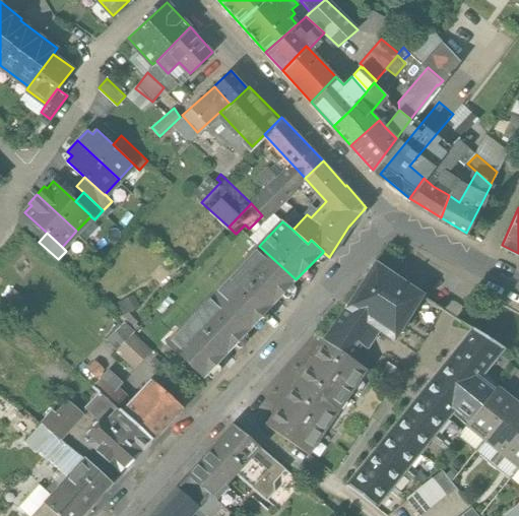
[(296,279),(259,246),(236,270),(272,304),(296,279)]
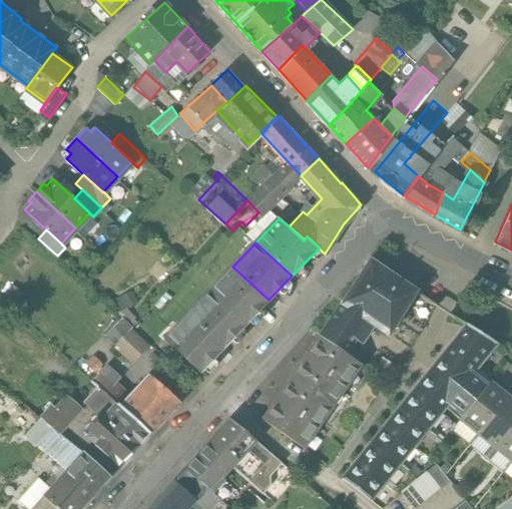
[(416,287),(369,257),(357,276),(343,302),(342,301),(320,334),(321,334),(347,352),(358,338),(363,342),(376,324),(390,334),(416,287)]
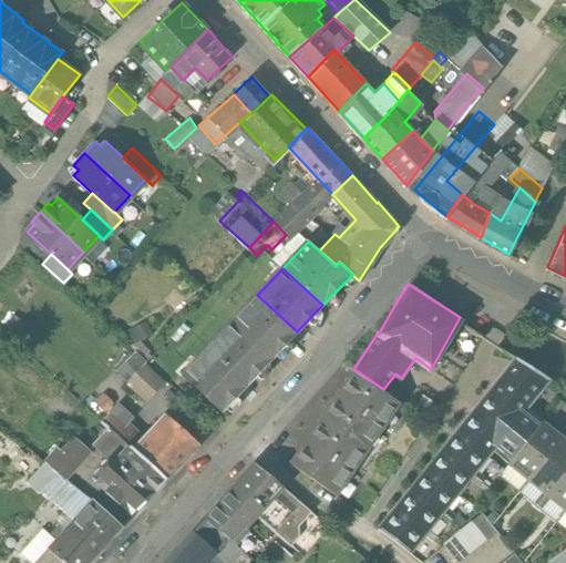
[(297,331),(257,295),(233,320),(270,357),(273,358),(297,331)]
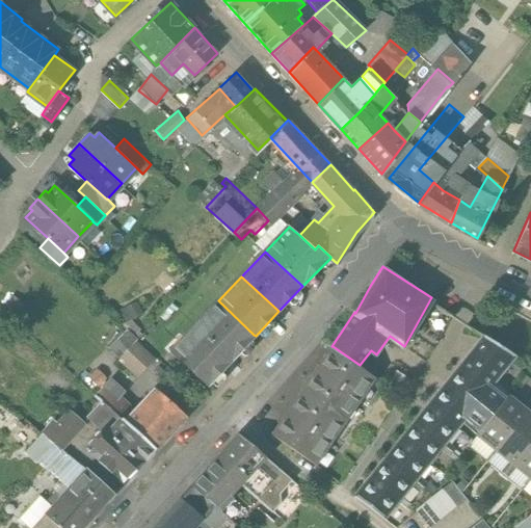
[(254,335),(218,300),(195,324),(232,359),(254,335)]
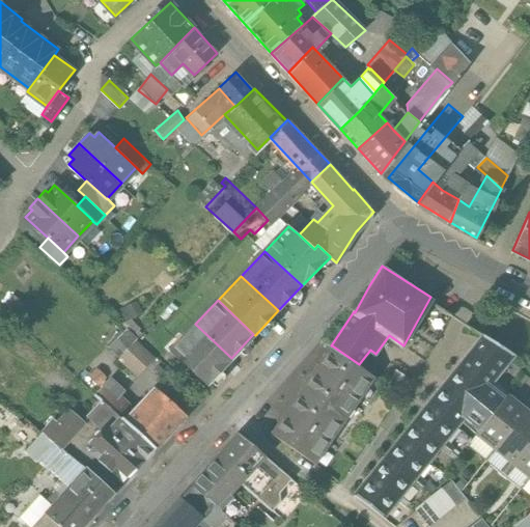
[(231,358),(195,324),(172,348),(207,382),(231,358)]
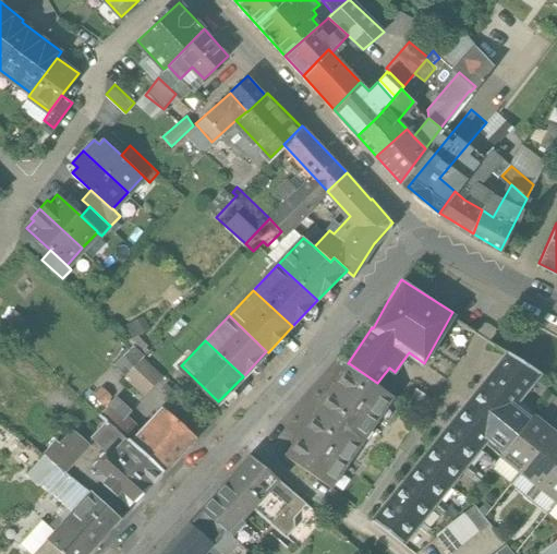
[(134,345),(116,363),(125,373),(143,354),(134,345)]
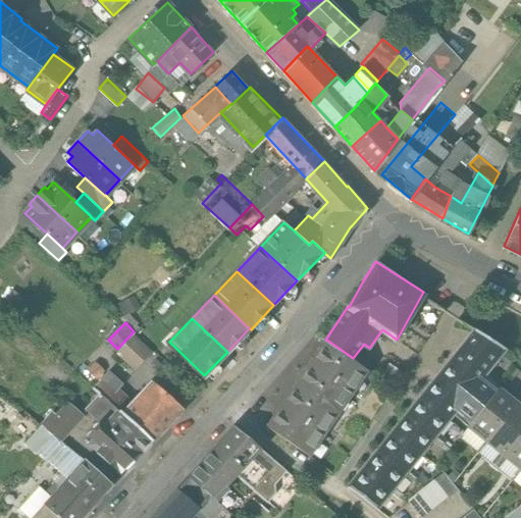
[(477,326),(350,483),(376,505),(456,407),(479,378),(506,346),(477,326)]
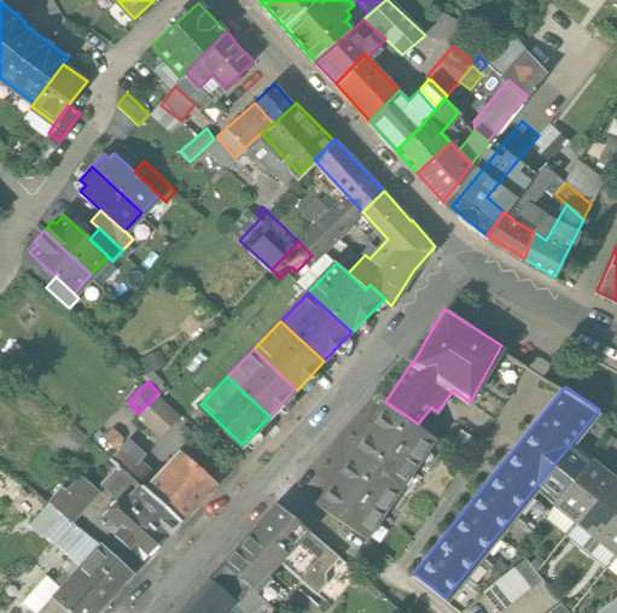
[(158,395),(140,416),(161,435),(179,414),(158,395)]
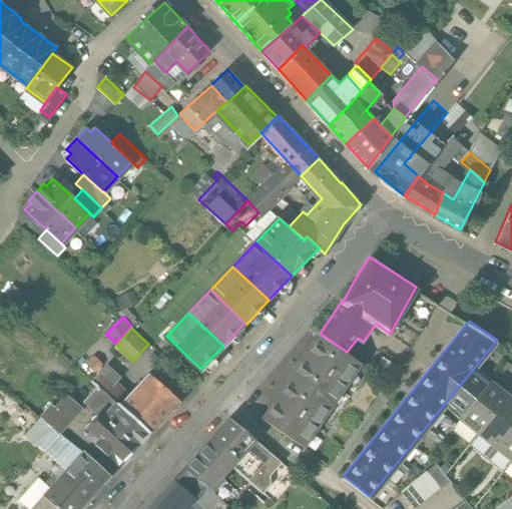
[(321,334),(292,376),(328,401),(357,359),(347,352),(321,334)]
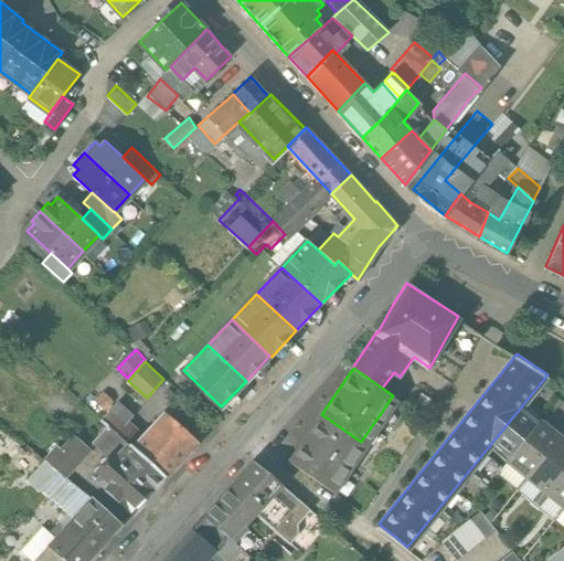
[(536,424),(519,410),(493,441),(511,454),(536,424)]
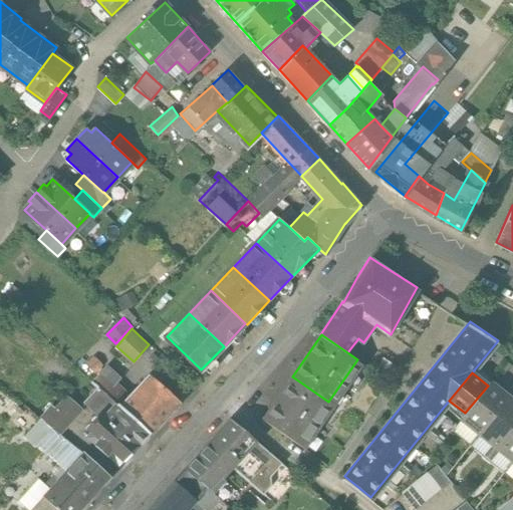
[(186,406),(153,374),(132,395),(115,380),(104,392),(122,411),(151,435),(157,440),(186,406)]
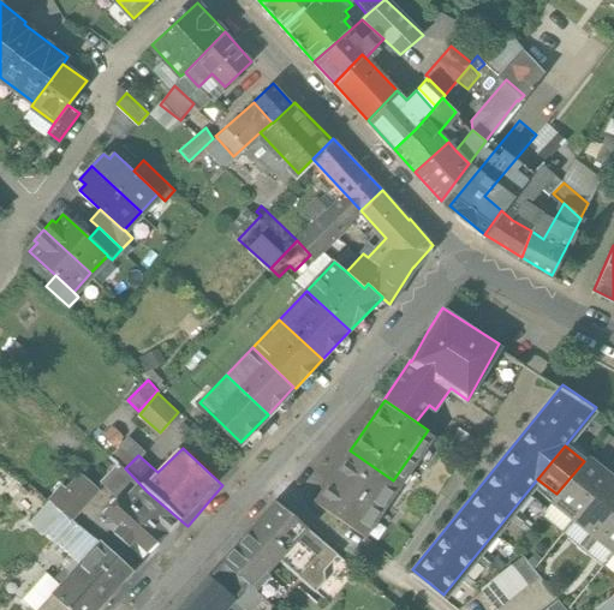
[(350,450),(315,501),(358,531),(393,480),(350,450)]
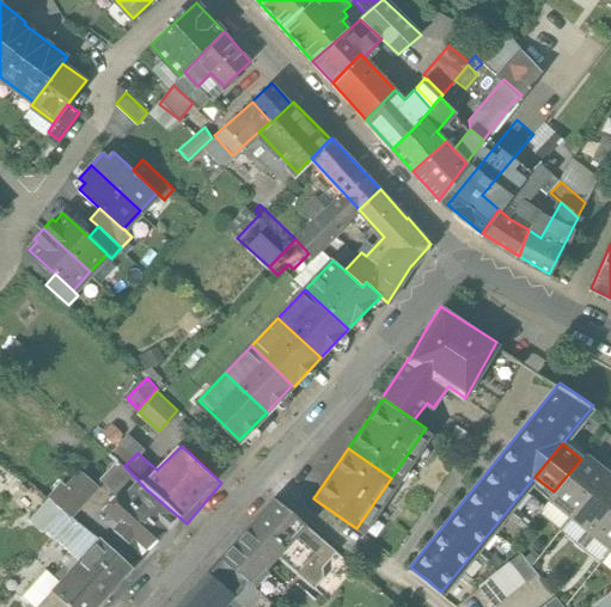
[(606,470),(585,453),(581,459),(554,491),(549,497),(570,515),(606,470)]
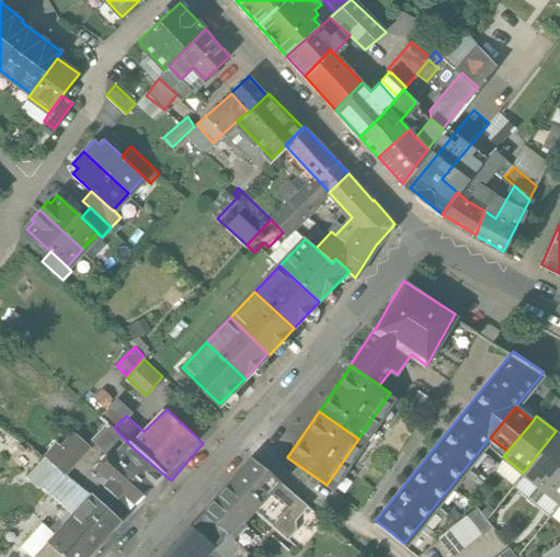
[(559,434),(556,431),(523,473),(541,487),(559,464),(559,434)]
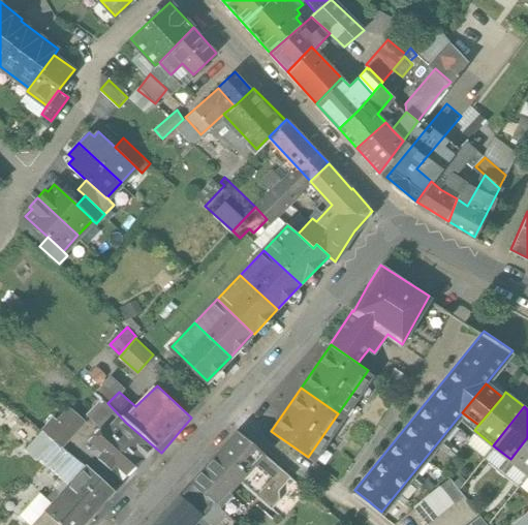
[(144,460),(155,448),(126,423),(94,459),(122,484),(129,475),(133,479),(148,463),(144,460)]
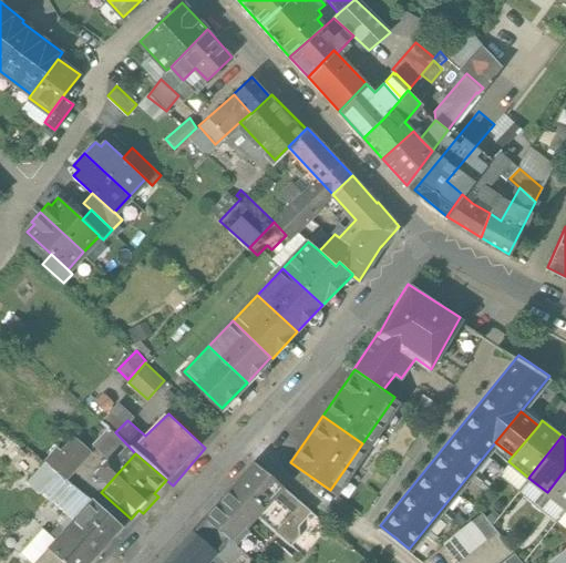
[(45,462),(28,481),(40,493),(43,491),(59,474),(45,462)]
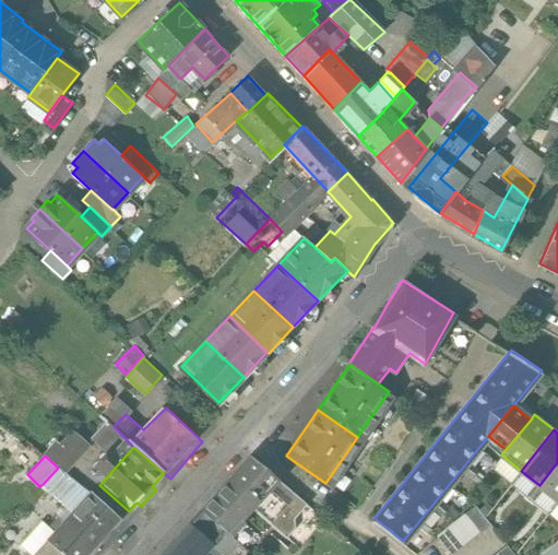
[(307,503),(252,456),(203,509),(227,530),(232,534),(241,523),(239,520),(252,506),(287,536),(296,526),(295,517),(307,503)]
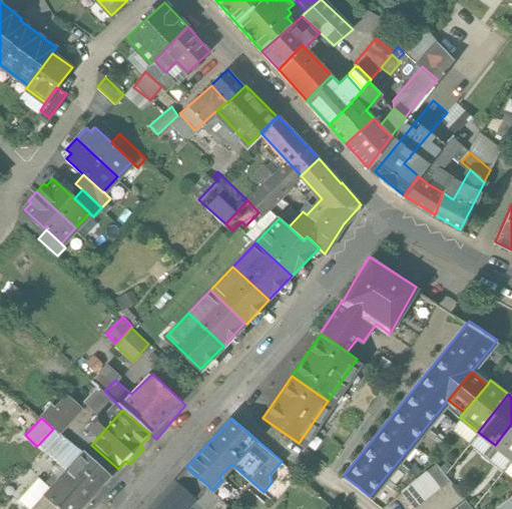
[(511,424),(495,445),(511,458),(511,424)]
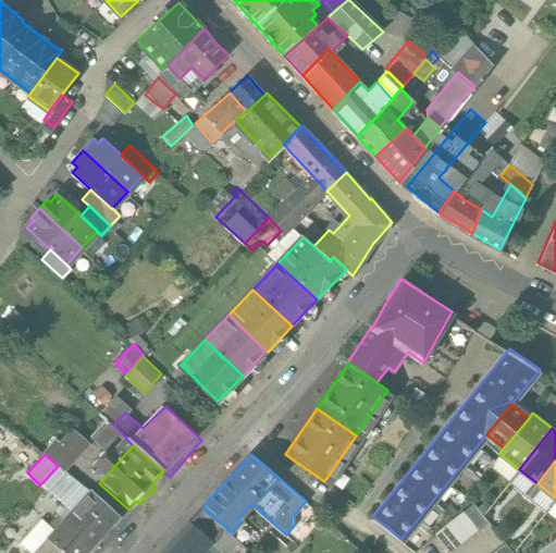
[(58,515),(49,525),(42,518),(21,542),(32,552),(86,552),(120,517),(91,490),(90,491),(58,466),(42,482),(68,505),(59,515),(58,515)]
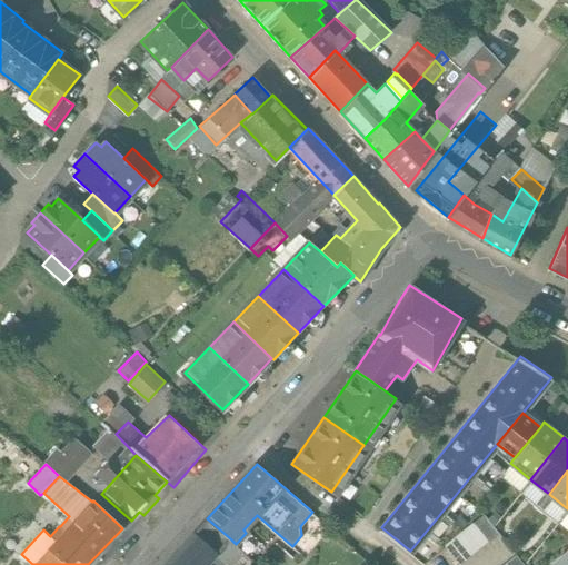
[(485,513),(445,544),(460,563),(499,532),(485,513)]
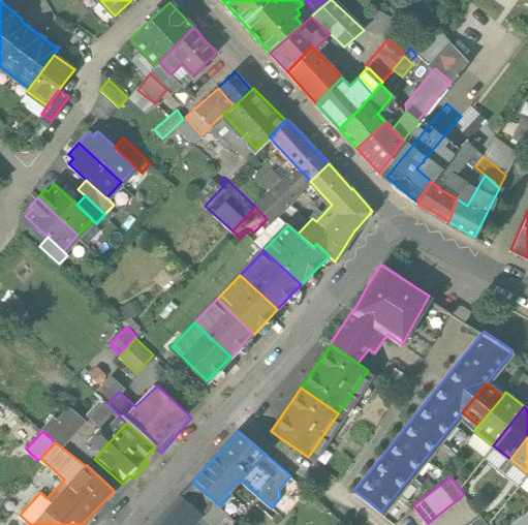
[(191,524),(215,501),(192,482),(151,524),(191,524)]
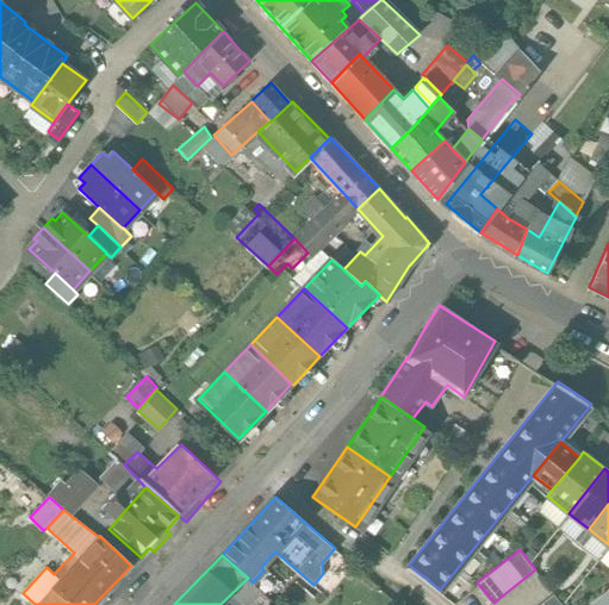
[(564,604),(554,592),(536,604),(564,604)]
